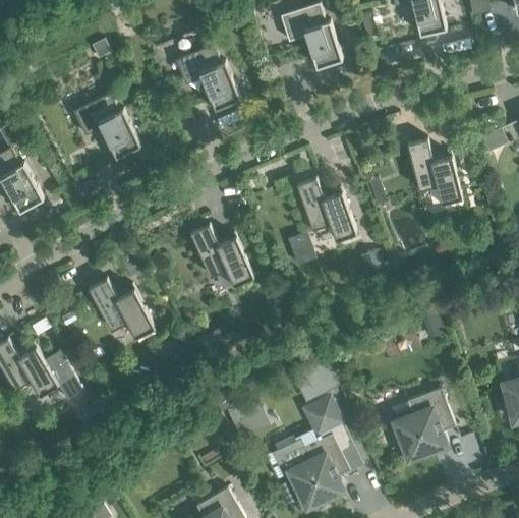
[(438,0),(391,0),(393,7),(410,3),(418,36),(445,30),(438,0)]
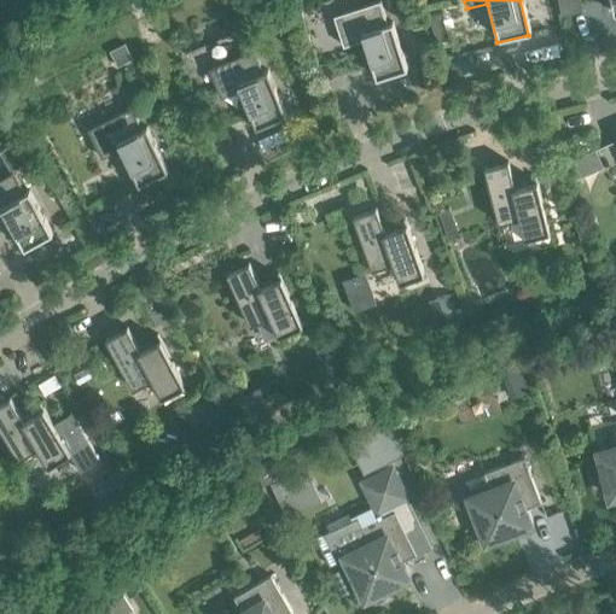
[(576,0),(555,0),(558,18),(580,15),(576,0)]
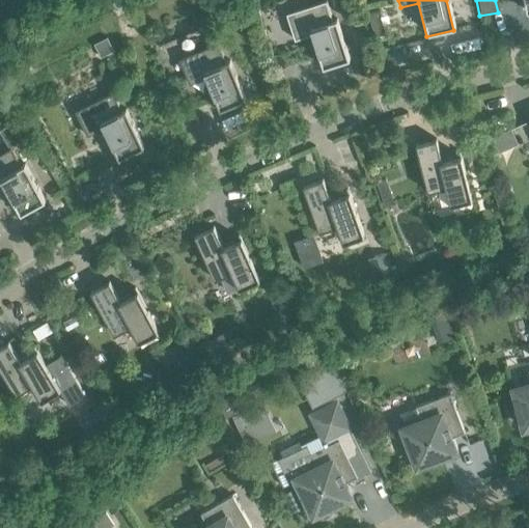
[(334,22),(330,24),(324,4),(284,17),(293,44),(310,37),(321,71),(347,62),(334,22)]
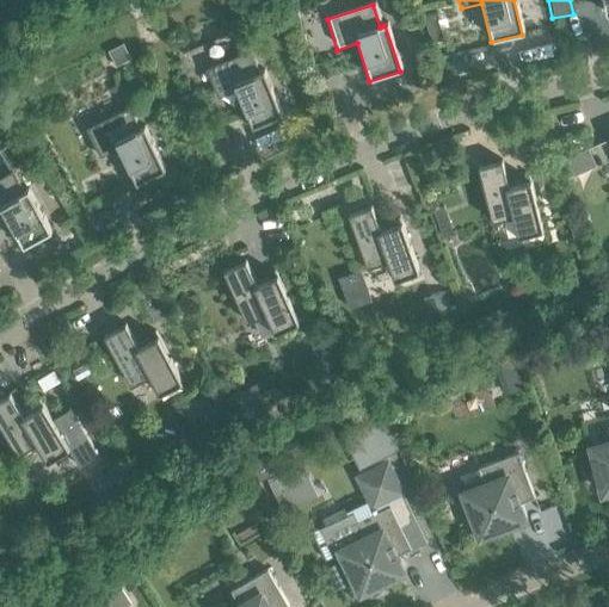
[(434,17),(422,19),(426,47),(440,44),(434,17)]
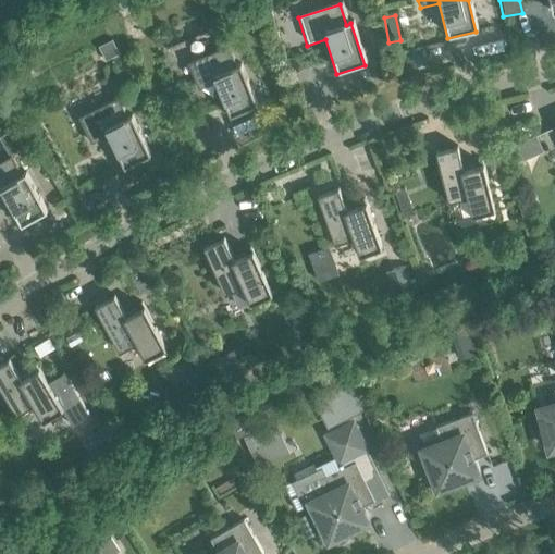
[(110,42),(96,50),(103,63),(116,57),(110,42)]
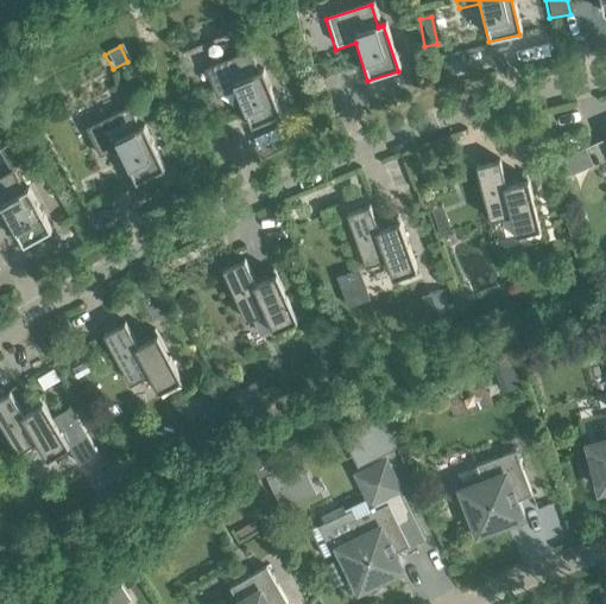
[(260,72),(256,75),(247,52),(202,71),(214,100),(234,93),(250,129),(278,116),(260,72)]
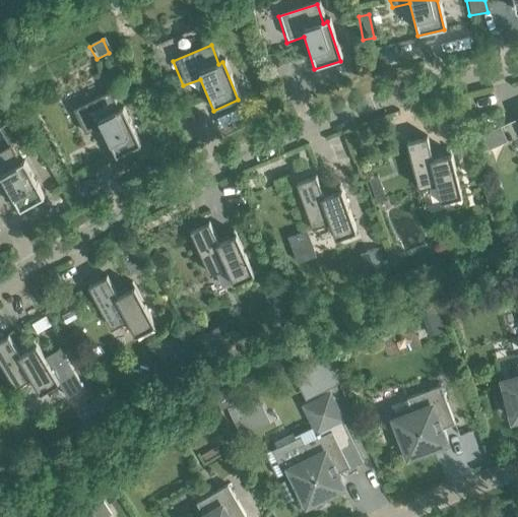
[(109,93),(71,112),(83,136),(100,128),(114,158),(138,146),(121,110),(117,112),(109,93)]
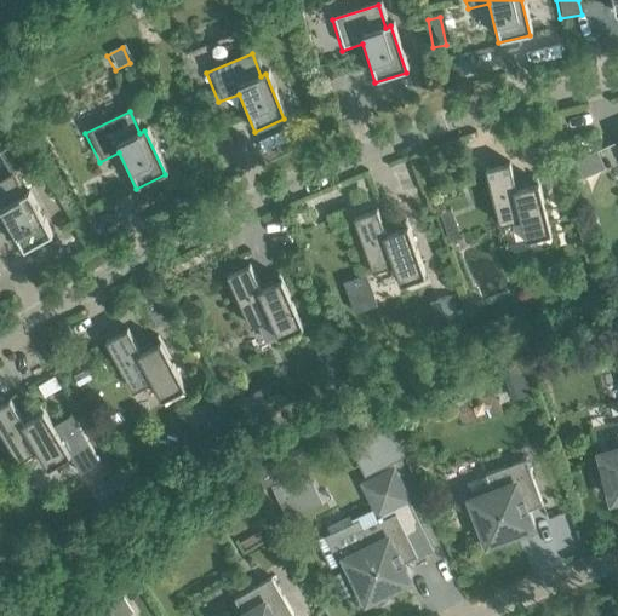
[(16,145),(0,155),(0,160),(9,174),(27,165),(16,145)]
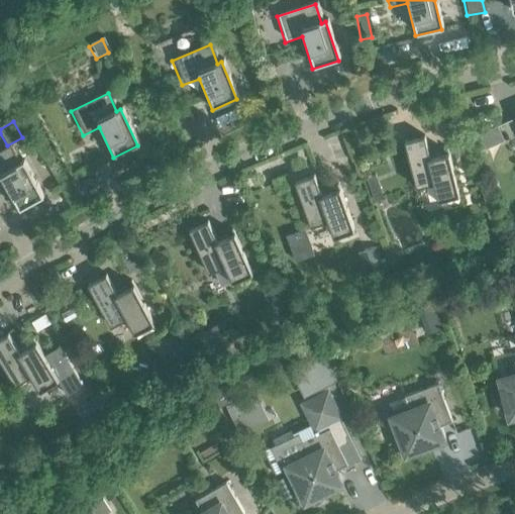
[(431,186),(436,202),(457,197),(446,156),(428,160),(422,138),(402,143),(414,190),(431,186)]
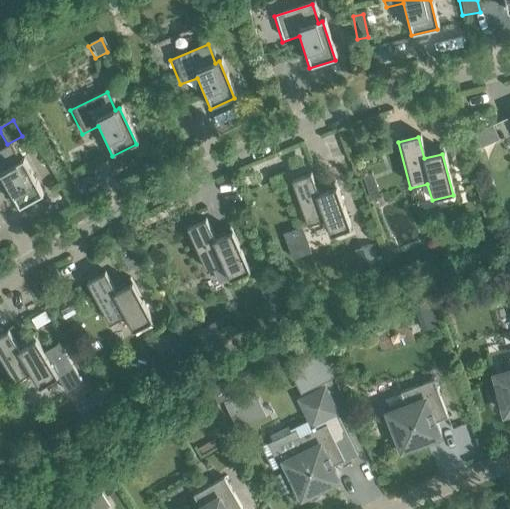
[(8,146),(0,150),(0,180),(1,180),(18,209),(41,196),(21,161),(18,163),(8,146)]
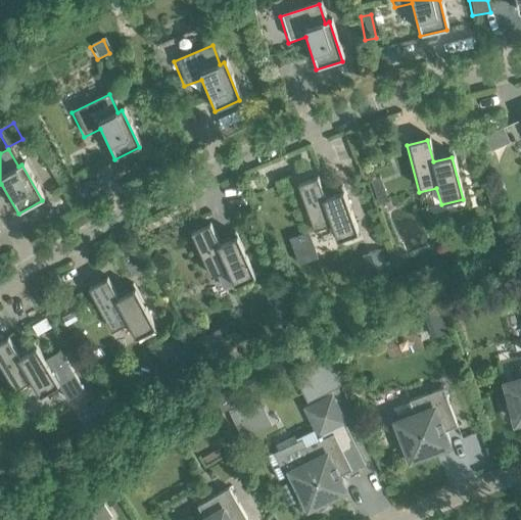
[(329,225),(335,242),(357,234),(341,193),(323,200),(316,179),(295,186),(312,232),(329,225)]
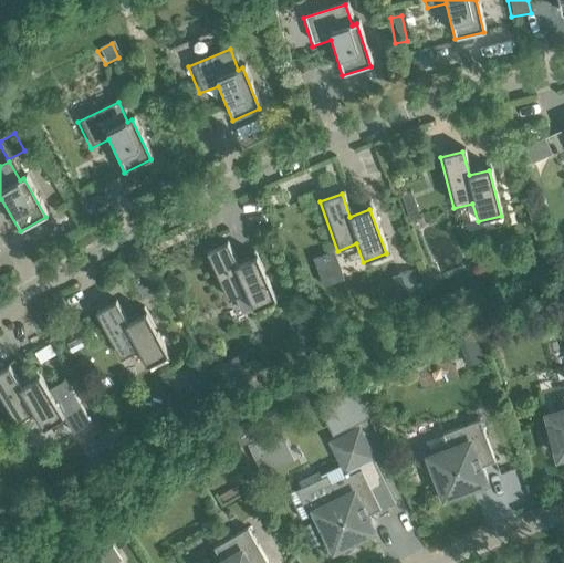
[(409,194),(398,198),(403,210),(414,206),(409,194)]
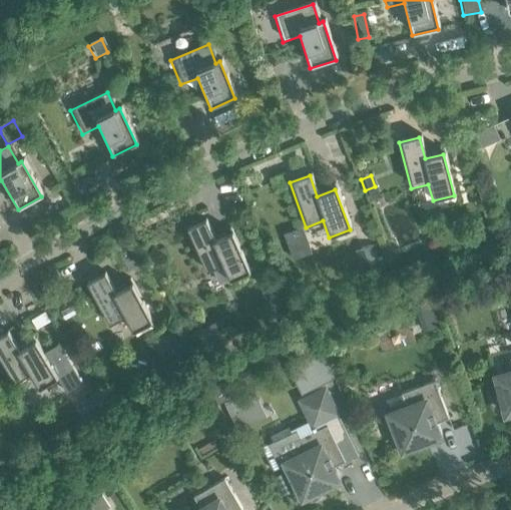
[(221,266),(228,282),(248,273),(230,234),(213,241),(204,221),(185,229),(205,274),(221,266)]
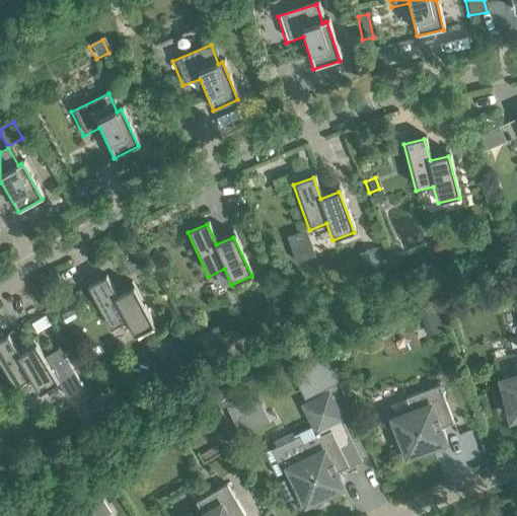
[(303,232),(285,239),(295,265),(313,259),(303,232)]
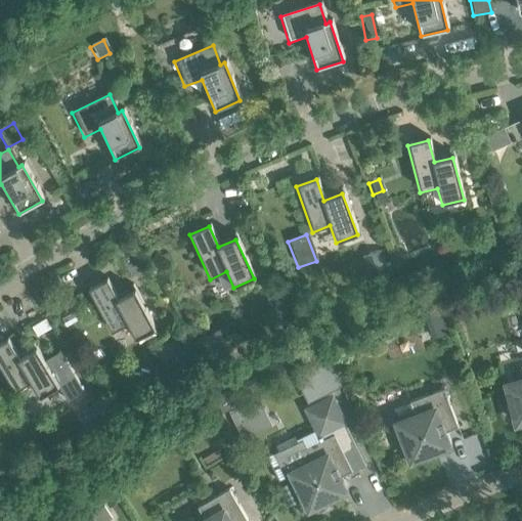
[(378,253),(361,259),(367,276),(384,270),(378,253)]
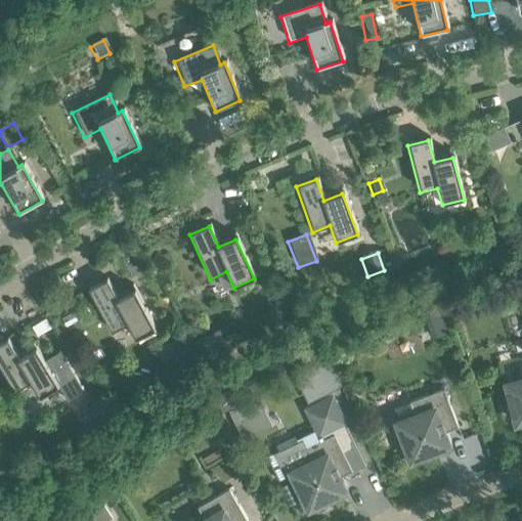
[(126,324),(134,340),(154,330),(133,292),(116,301),(105,280),(87,291),(110,334),(126,324)]
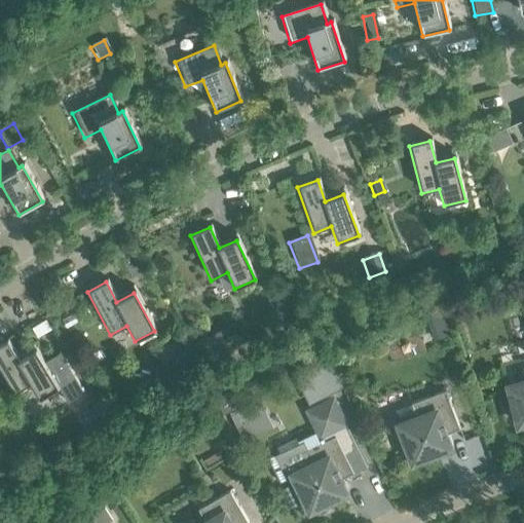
[(438,310),(422,316),(427,330),(443,324),(438,310)]
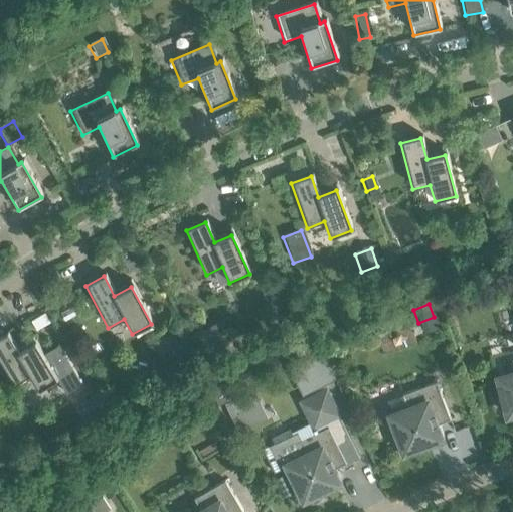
[(221,323),(194,335),(202,352),(228,340),(221,323)]
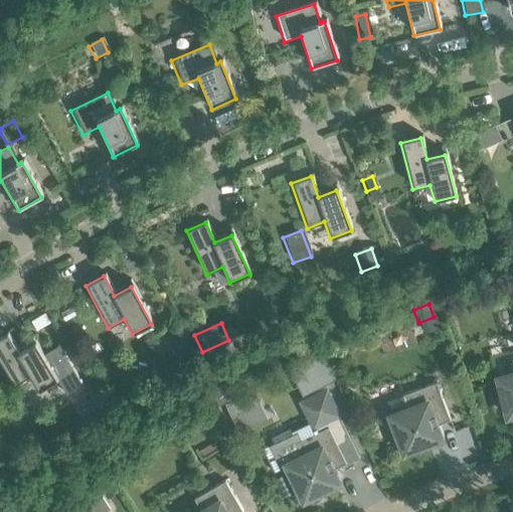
[(177,328),(166,333),(174,349),(181,361),(192,356),(177,328)]
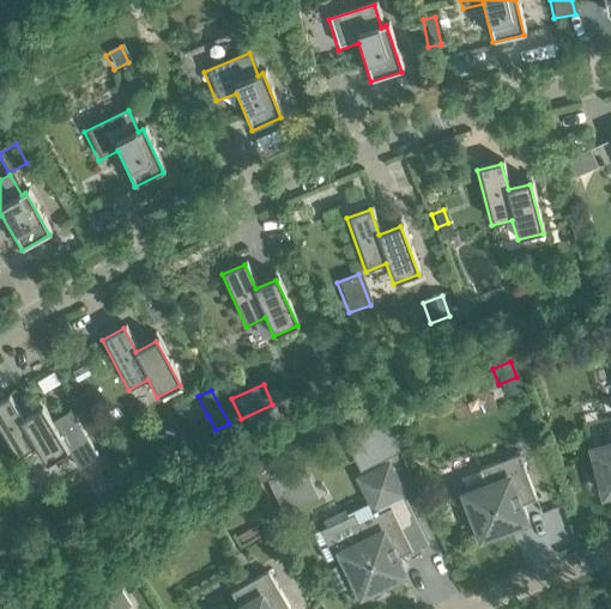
[(34,449),(44,466),(67,452),(41,409),(20,421),(7,399),(0,402),(0,433),(16,460),(34,449)]
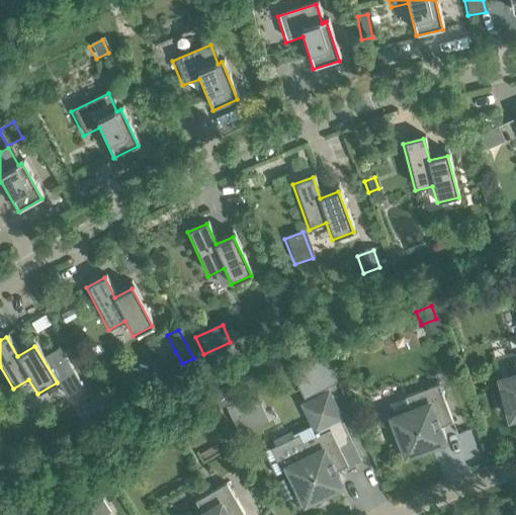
[(321,354),(287,370),(303,401),(335,384),(321,354)]
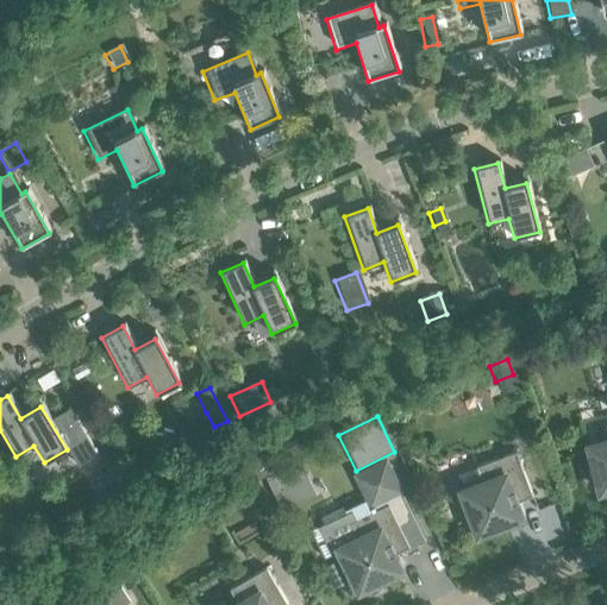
[(606,446),(589,451),(595,470),(593,471),(592,472),(589,473),(588,476),(587,477),(587,479),(586,480),(587,483),(587,484),(588,486),(588,487),(590,490),(593,491),(595,492),(598,492),(599,492),(606,490),(606,426),(605,427),(606,438),(606,446)]
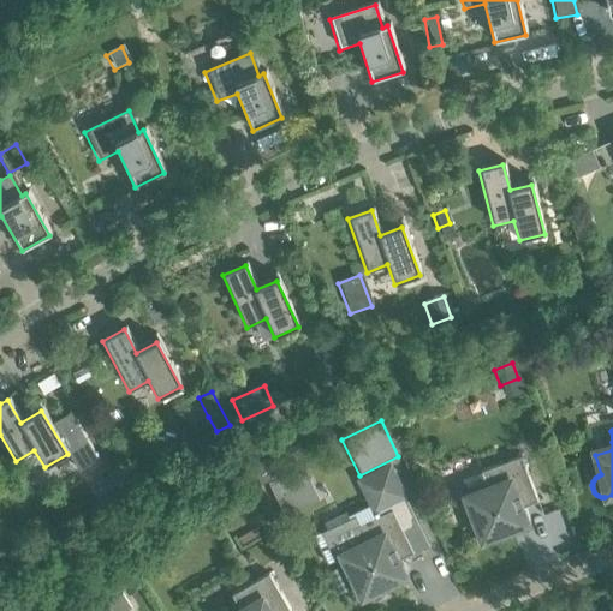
[(466,501),(474,519),(472,520),(471,521),(469,522),(469,523),(468,525),(468,527),(466,528),(466,529),(468,532),(468,533),(469,535),(470,537),(471,538),(474,540),(475,540),(477,540),(480,540),(481,540),(509,529),(507,527),(521,522),(517,510),(536,503),(518,459),(478,474),(486,493),(466,501)]
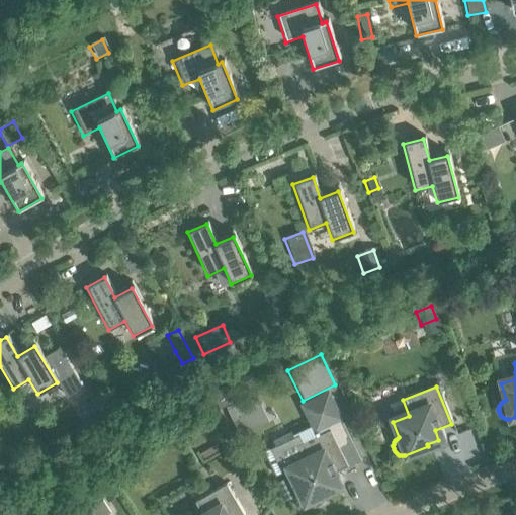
[(253,395),(225,409),(239,438),(268,425),(253,395)]
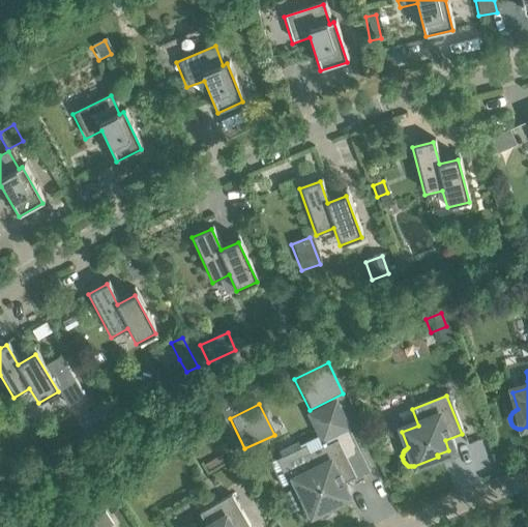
[(311,417),(321,440),(344,429),(332,407),(311,417)]
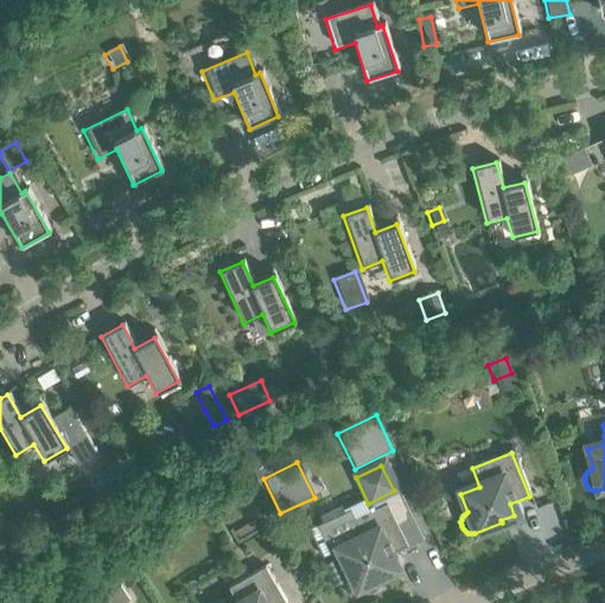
[(88,482),(100,501),(122,488),(110,469),(88,482)]
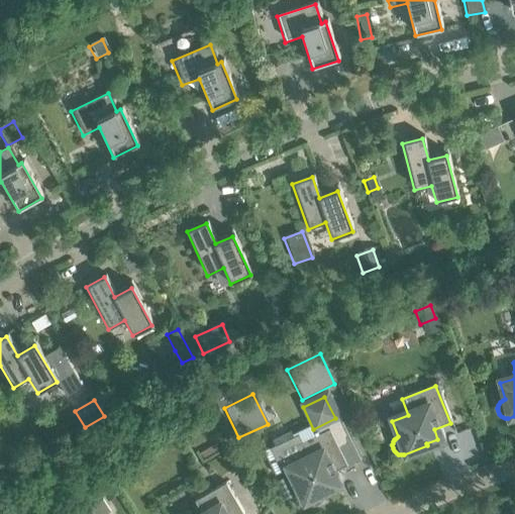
[(288,470),(304,502),(304,503),(305,504),(307,505),(308,506),(310,507),(313,507),(315,506),(316,506),(318,505),(319,503),(320,502),(321,501),(321,499),(321,497),(321,496),(321,495),(320,493),(324,491),(323,489),(334,484),(330,475),(345,467),(337,449),(328,431),(296,446),(303,461),(288,470)]
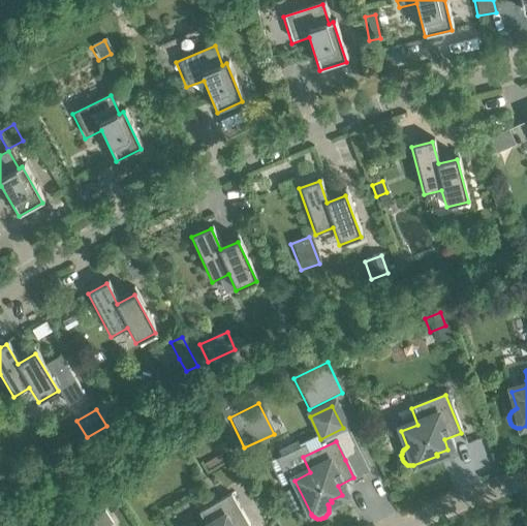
[(357,455),(345,460),(353,477),(365,472),(357,455)]
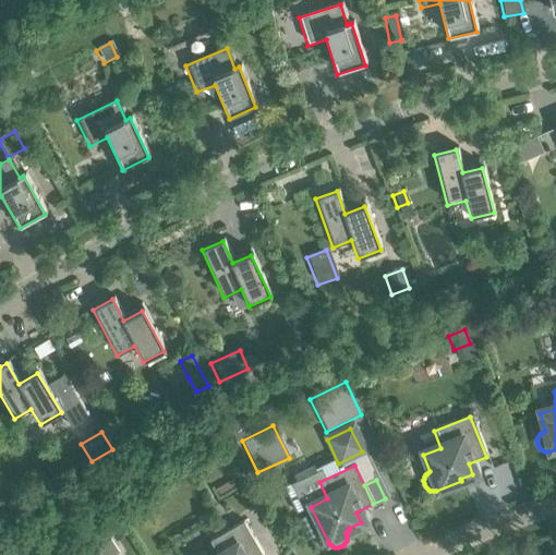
[(260,554),(242,523),(208,543),(215,554),(260,554)]
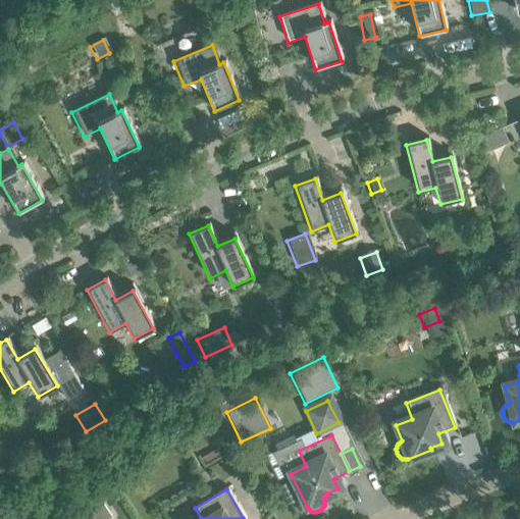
[(101,506),(89,515),(91,518),(108,518),(101,506)]
